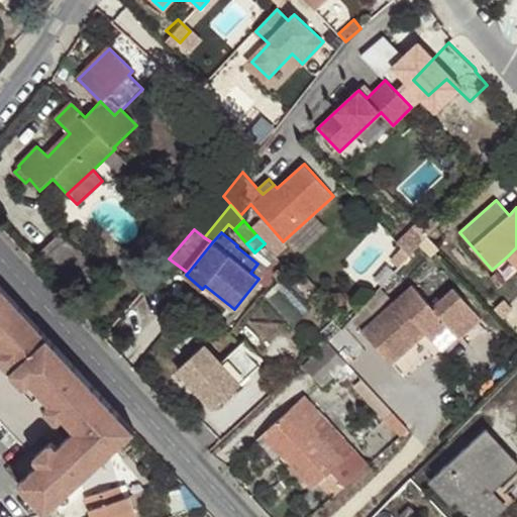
[(265,243),(254,252),(269,268),(278,257),(265,243)]
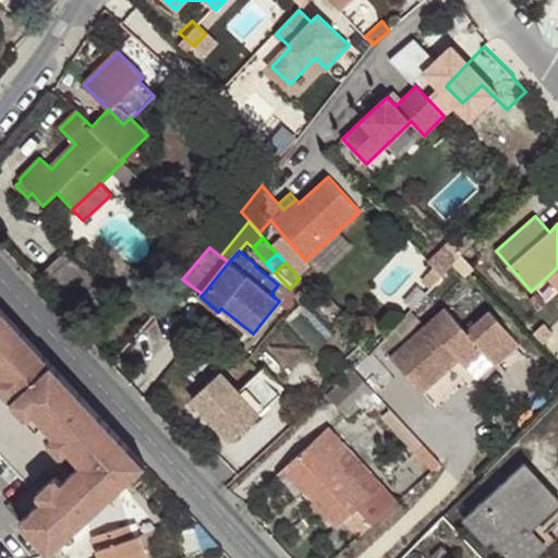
[(554,284),(557,280),(557,267),(547,277),(554,284)]
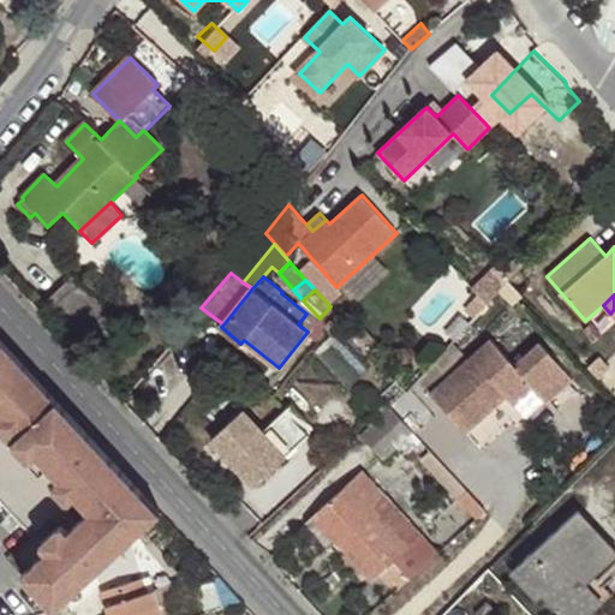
[(336,333),(321,348),(354,383),(370,368),(336,333)]
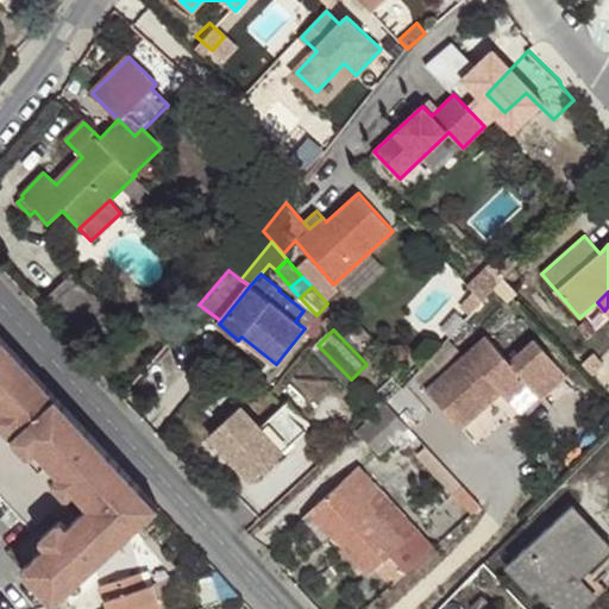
[(544,396),(567,375),(535,340),(513,360),(489,334),(427,390),(460,428),(502,393),(509,401),(531,382),(544,396)]
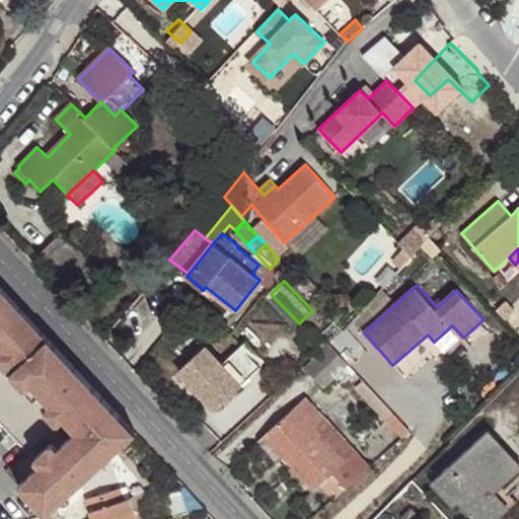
[(55,508),(135,433),(85,379),(0,288),(0,351),(15,368),(30,384),(75,432),(57,449),(39,465),(17,486),(45,514),(48,513),(55,508)]
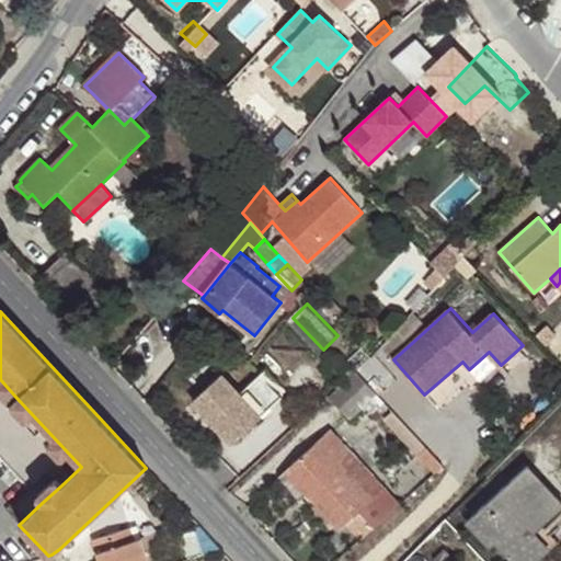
[(356,371),(329,398),(350,418),(366,402),(376,392),(356,371)]
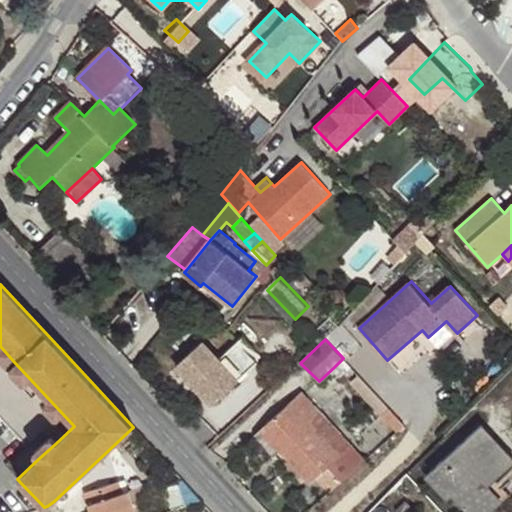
[(177,364),(212,403),(258,361),(239,340),(219,358),(203,341),(177,364)]
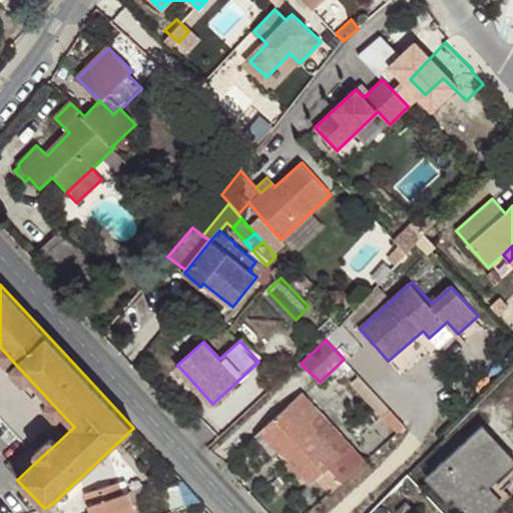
[(0,347),(0,360),(8,370),(15,364),(0,347)]
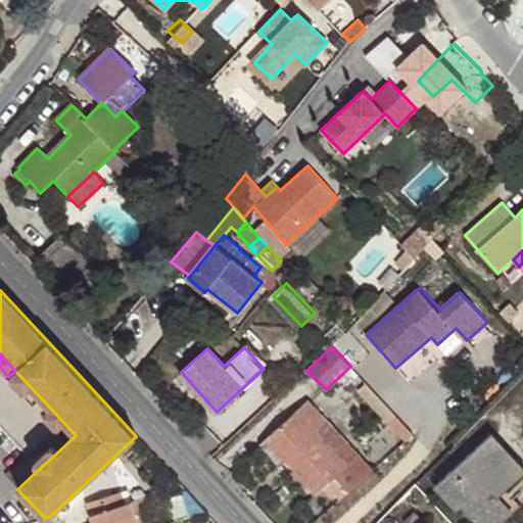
[(25,393),(31,387),(15,371),(8,377),(25,393)]
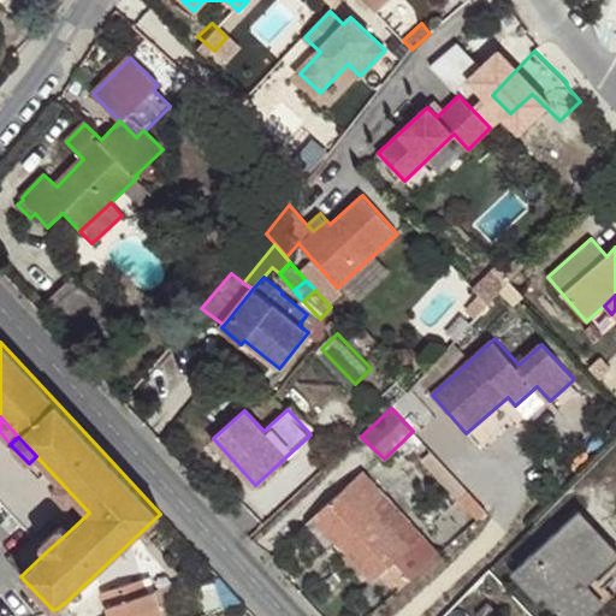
[(440,555),(365,471),(320,510),(342,533),(345,531),(354,539),(343,549),(372,581),(395,562),(412,581),(440,555)]
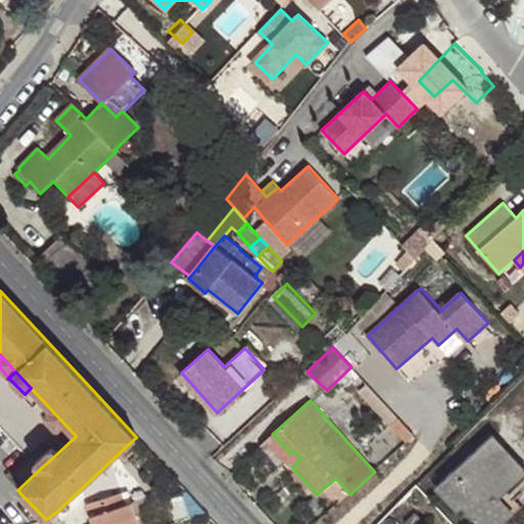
[(57,429),(63,423),(50,408),(43,415),(57,429)]
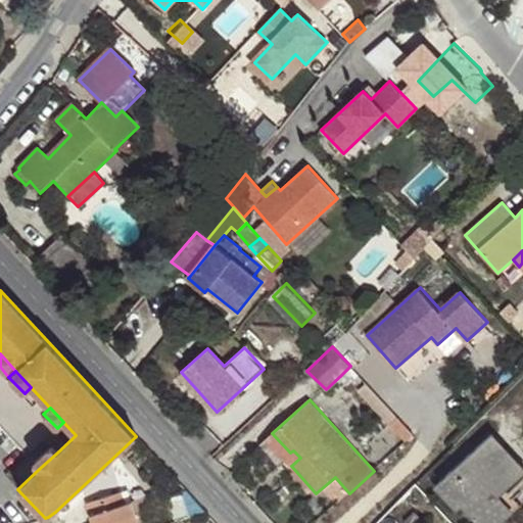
[(290,453),(272,433),(267,438),(291,466),(300,458),(293,450),(290,453)]
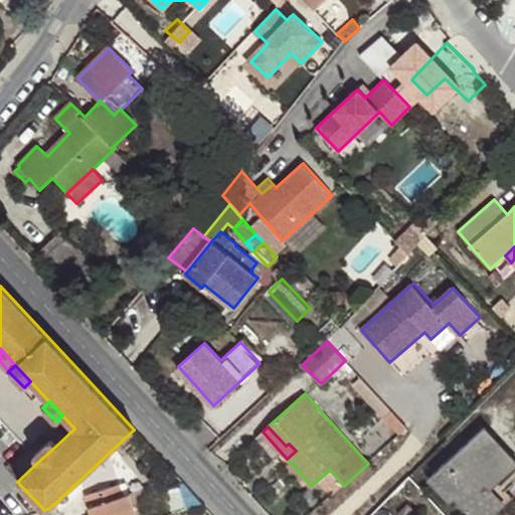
[(484,426),(434,474),(456,497),(473,514),(479,514),(492,503),(480,490),(514,459),(484,426)]
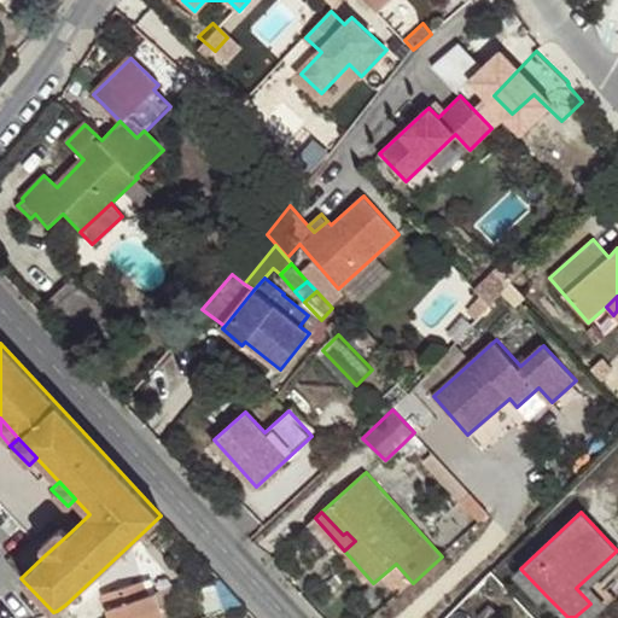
[(46,554),(68,535),(60,526),(39,547),(46,554)]
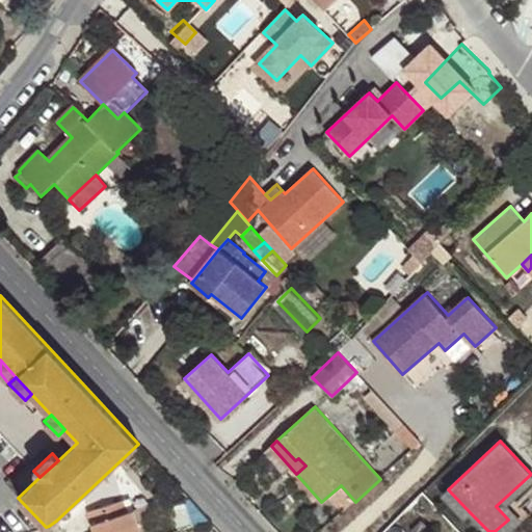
[(531,481),(531,474),(496,506),(508,520),(495,531),(509,531),(530,513),(515,498),(531,481)]
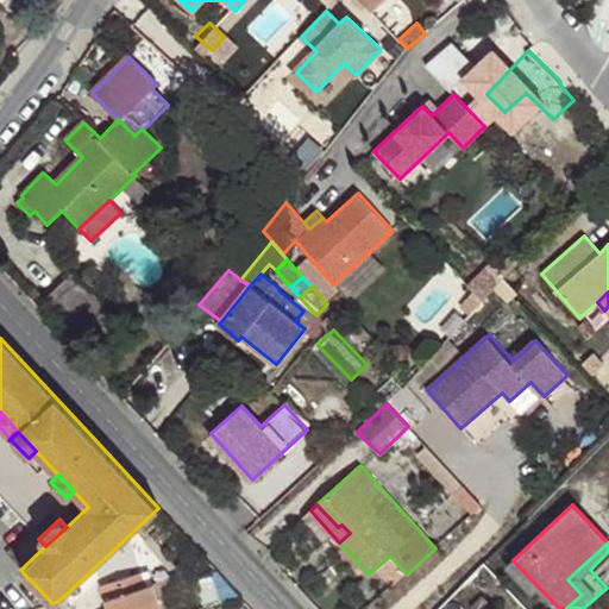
[(539,588),(513,560),(504,566),(532,596),(539,588)]
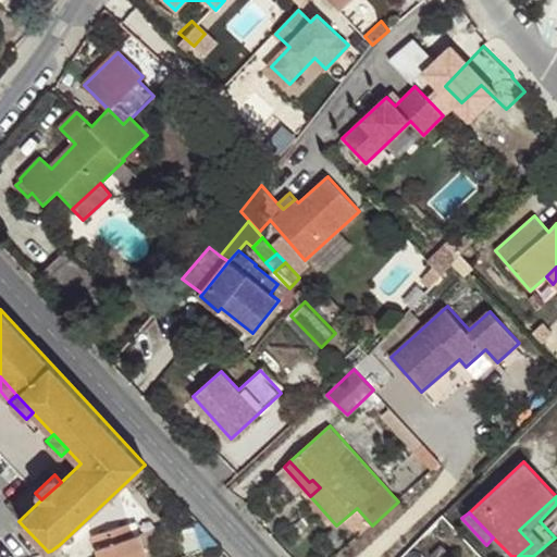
[(148,556),(141,534),(134,537),(130,523),(93,536),(99,556),(148,556)]
